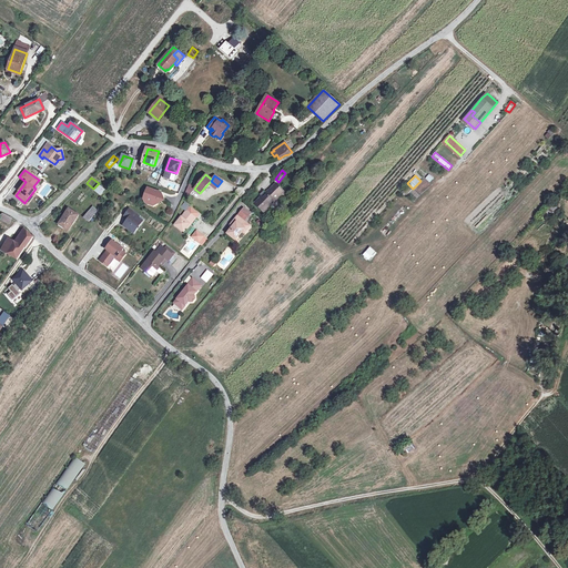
[(275,200),(284,192),(275,183),(266,193),(264,191),(260,194),(262,196),(254,204),(263,213),(271,205),(276,201),(275,200)]
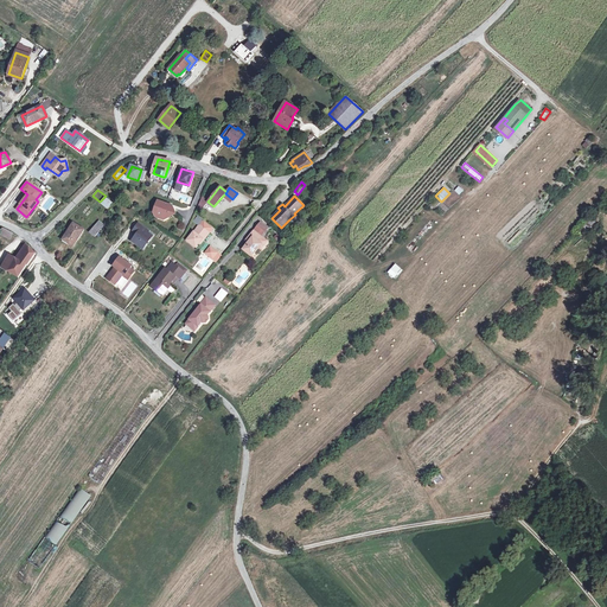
[(112,203),(104,198),(100,203),(107,209),(112,203)]
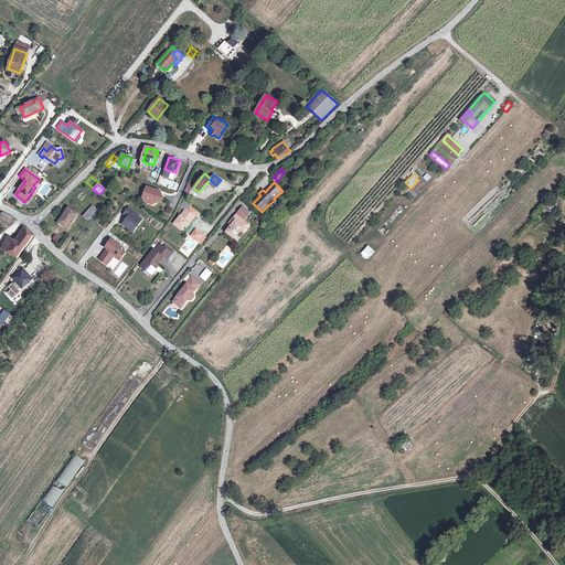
[(161,191),(148,187),(146,192),(148,193),(147,199),(151,200),(152,204),(157,203),(159,198),(161,199),(162,195),(161,191)]
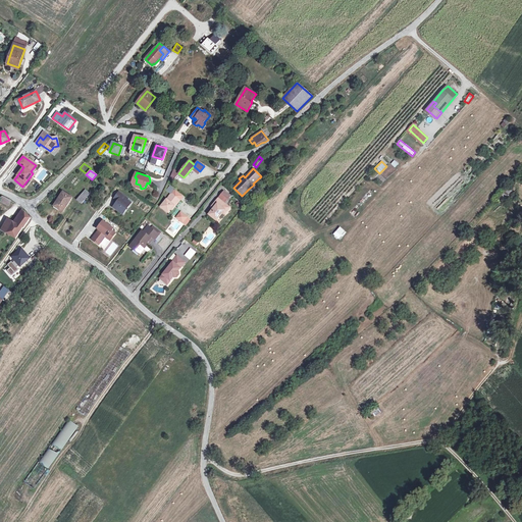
[(32,178),(30,177),(22,187),(24,188),(32,178)]
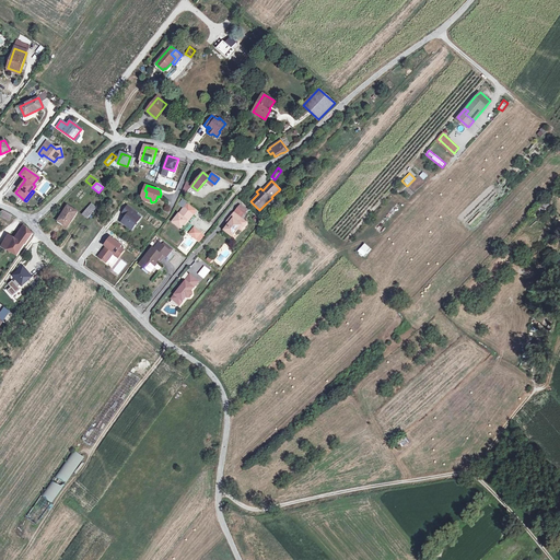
[(142,196),(151,202),(150,198),(146,197),(147,191),(144,190),(142,196)]
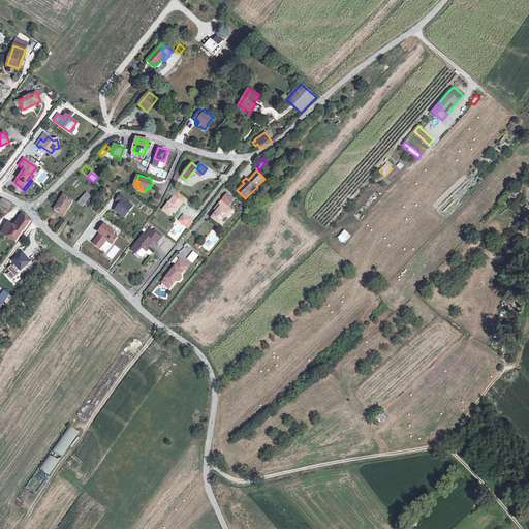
[(96,185),(93,183),(88,190),(91,192),(96,185)]
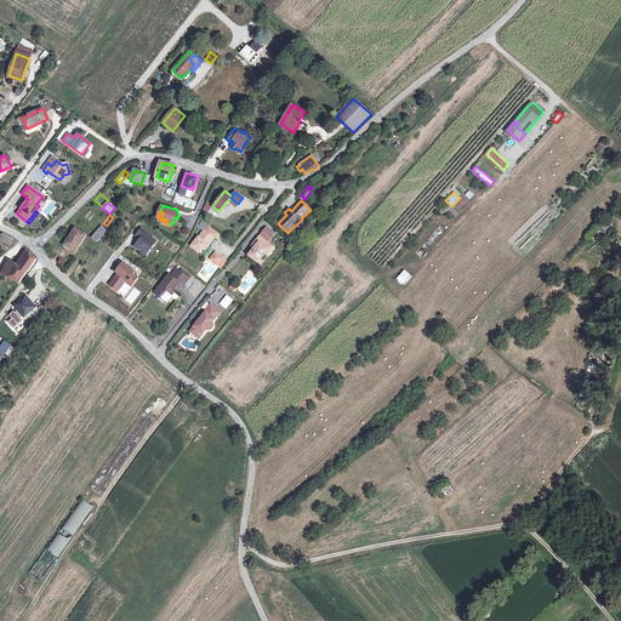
[(608,228),(603,224),(593,235),(598,239),(608,228)]
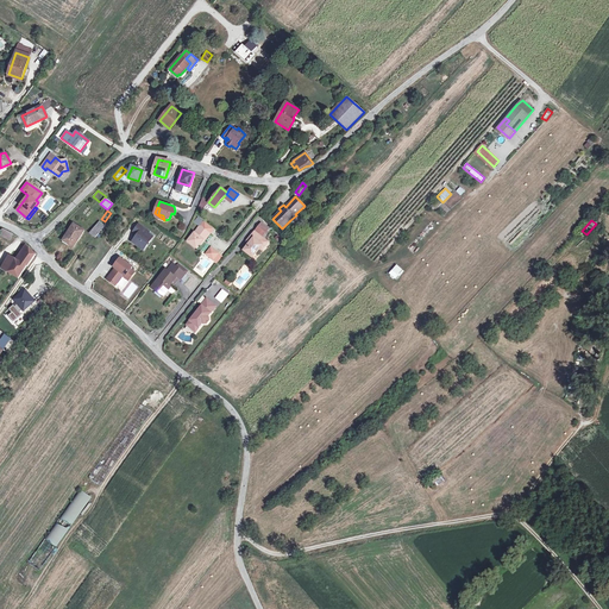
[(105,226),(100,221),(89,233),(95,238),(105,226)]
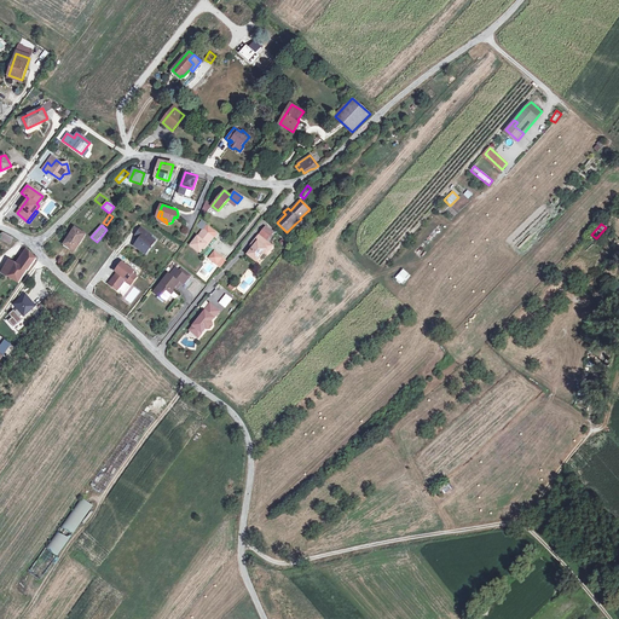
[(217,233),(206,225),(191,246),(200,252),(203,247),(206,244),(207,246),(217,233)]
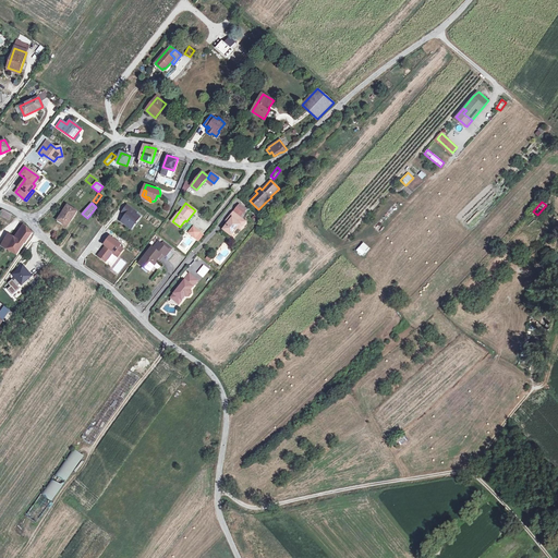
[(77,211),(68,205),(57,220),(68,227),(77,211)]
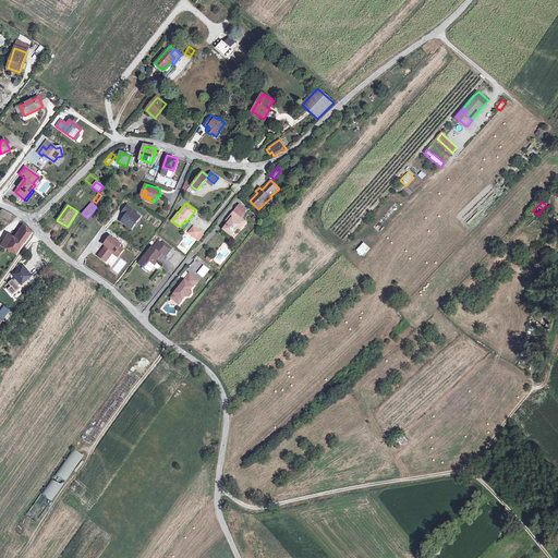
[(136,221),(137,222),(141,217),(136,214),(137,213),(128,205),(123,211),(126,215),(122,221),(132,229),(135,225),(135,223),(136,221)]
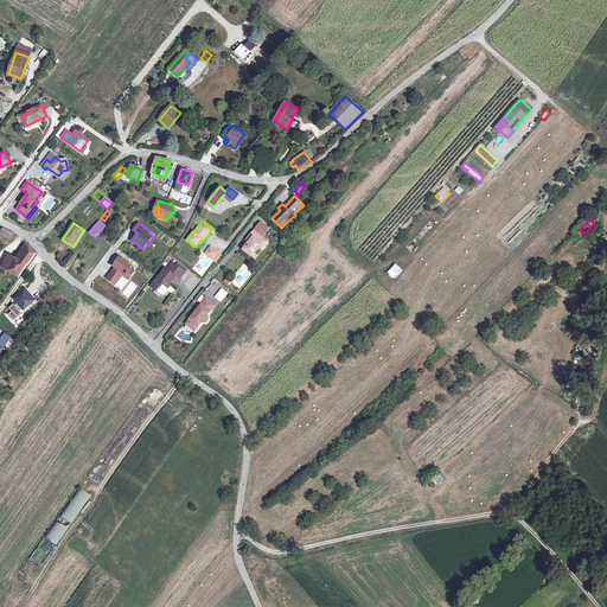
[(268,229),(261,223),(254,230),(261,236),(268,229)]
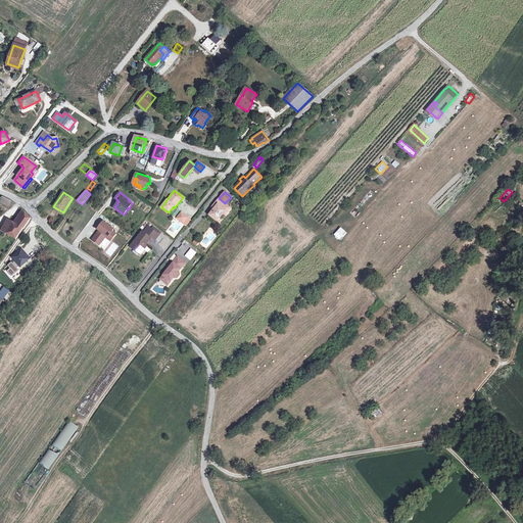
[(0,201),(8,206),(11,201),(2,196),(0,199),(0,201)]
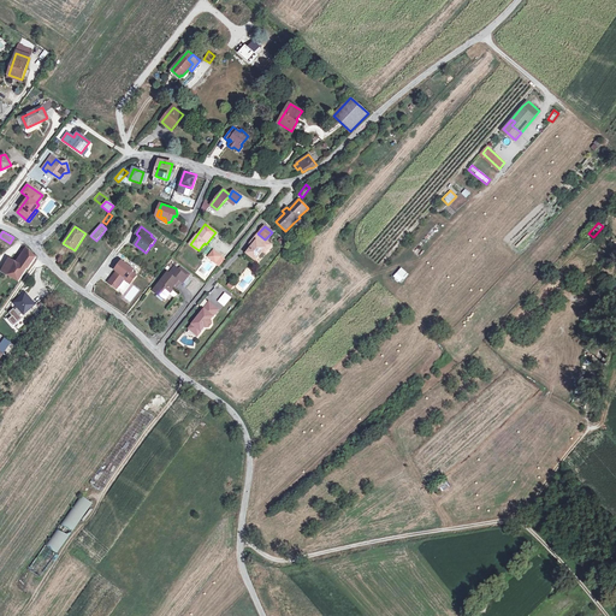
[(265,240),(258,234),(250,243),(253,244),(252,246),(252,247),(247,253),(255,260),(264,250),(270,243),(265,240)]
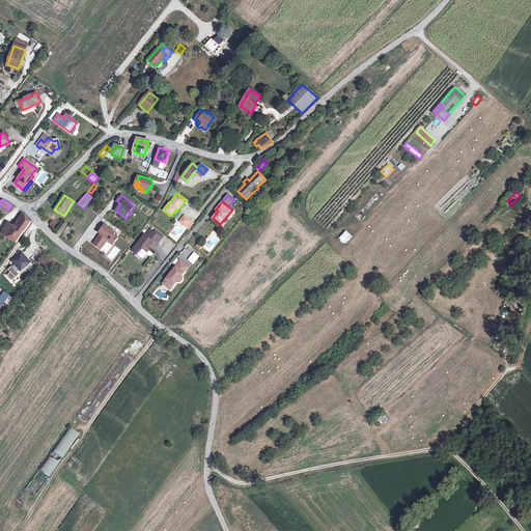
[(23,214),(14,225),(24,231),(25,232),(31,222),(23,214)]
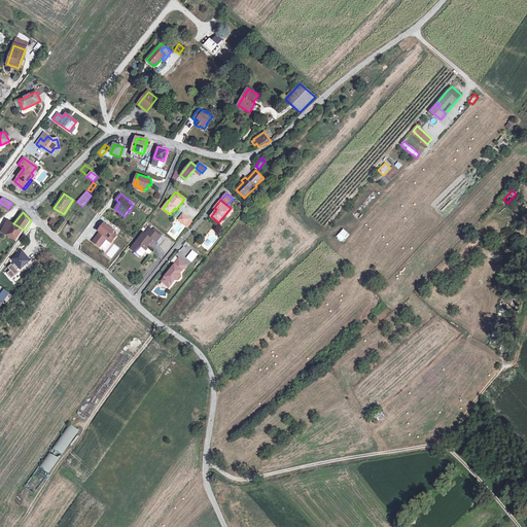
[(182,214),(178,220),(188,229),(192,222),(182,214)]
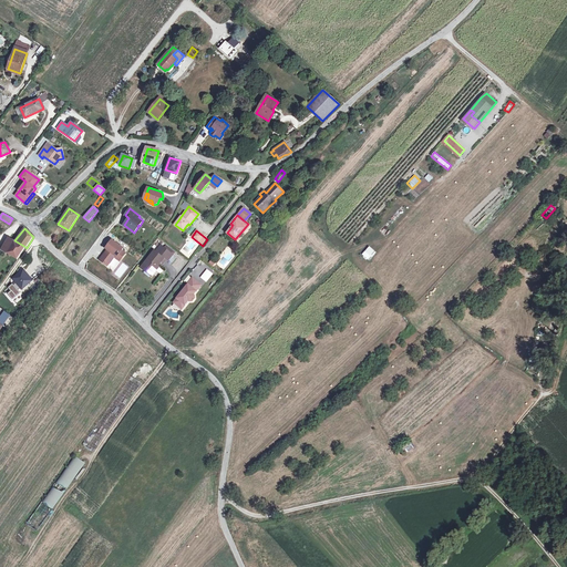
[(1,250),(7,254),(14,240),(9,237),(1,250)]
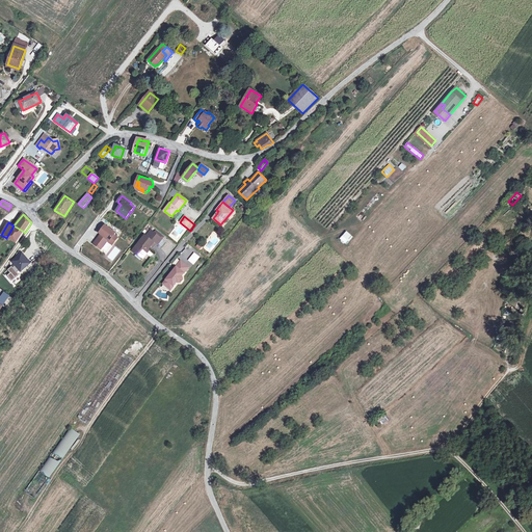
[(24,232),(14,225),(6,238),(17,243),(24,232)]
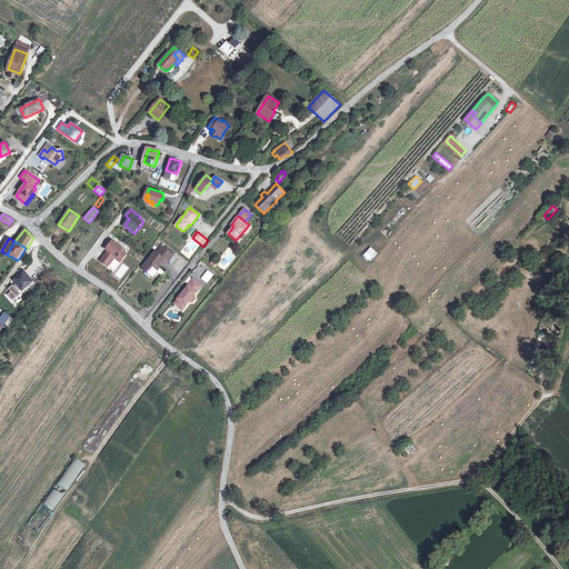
[(100,260),(108,266),(115,257),(120,261),(126,253),(122,251),(123,249),(112,241),(108,247),(110,248),(108,250),(100,260)]
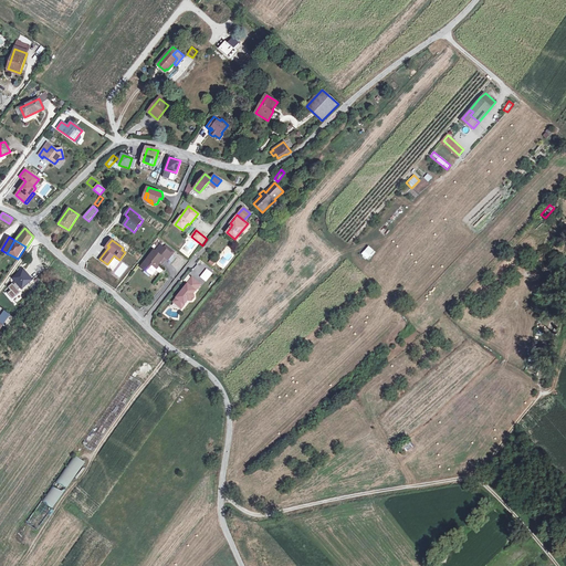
[(160,244),(155,251),(164,258),(166,260),(167,261),(173,254),(164,247),(160,244)]
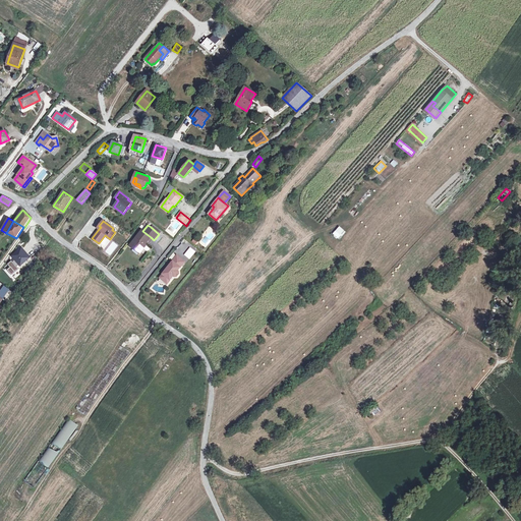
[(153,225),(151,227),(159,234),(161,231),(153,225)]
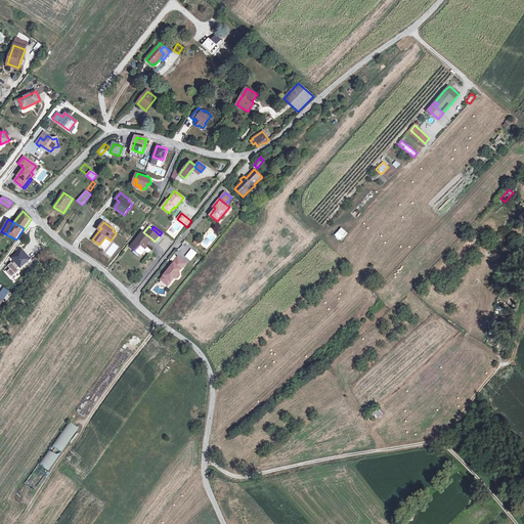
[(341,242),(348,233),(341,227),(334,235),(341,242)]
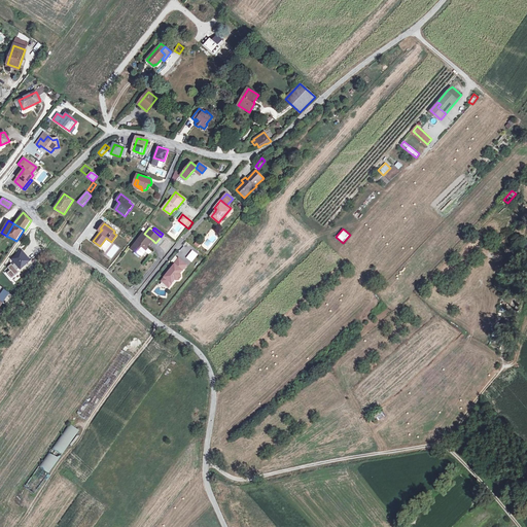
[(144,234),(143,233),(131,249),(134,251),(136,250),(142,255),(147,248),(146,247),(148,245),(152,240),(144,234)]
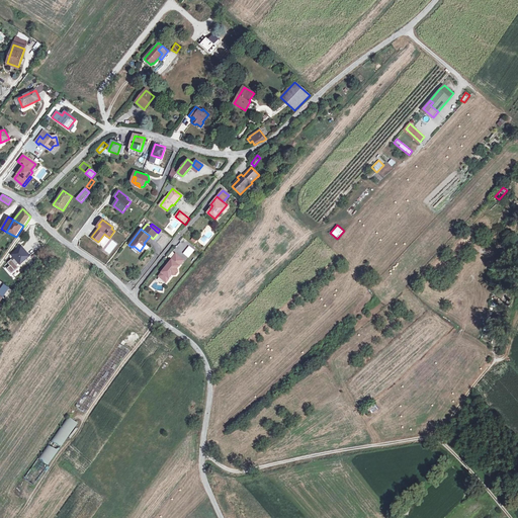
[(29,256),(21,246),(11,255),(15,259),(13,261),(11,260),(8,263),(11,266),(8,268),(11,272),(17,267),(15,264),(18,262),(19,264),(29,256)]
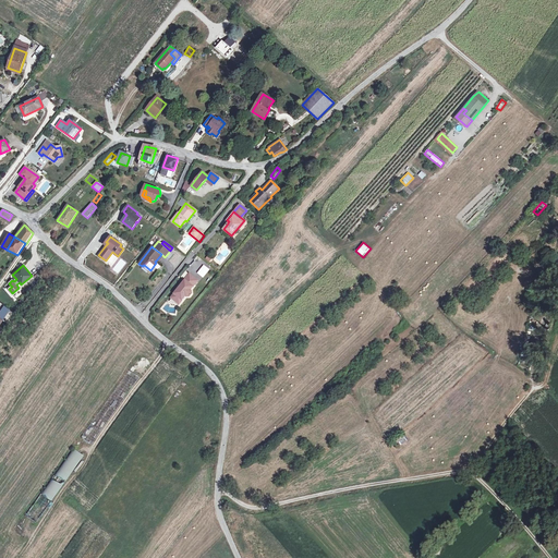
[(204,266),(198,274),(203,278),(209,270),(204,266)]
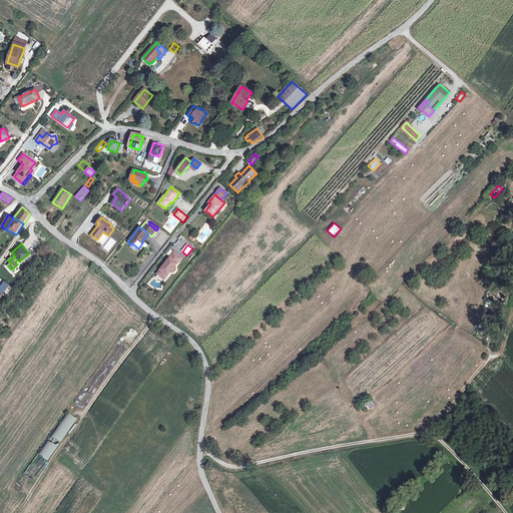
[(180,257),(174,251),(167,261),(168,262),(165,267),(163,266),(157,274),(162,278),(165,274),(167,276),(170,272),(171,273),(174,273),(176,271),(176,268),(174,267),(180,260),(178,258),(180,257)]
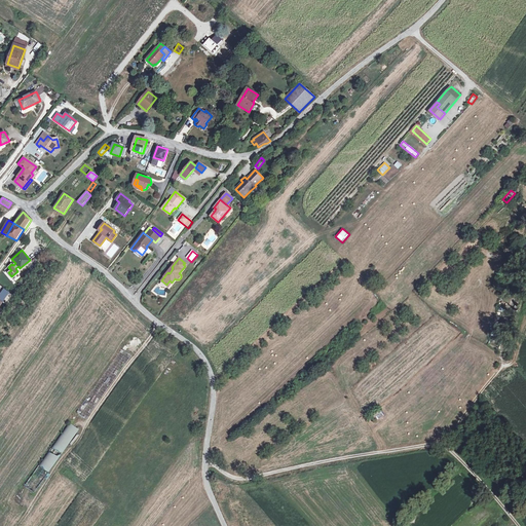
[(506,312),(514,314),(517,306),(510,303),(506,312)]
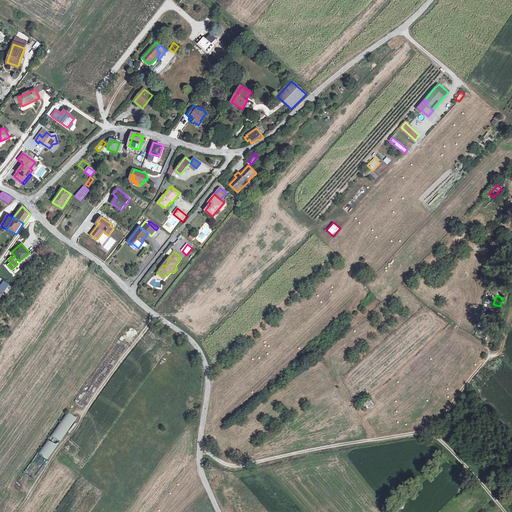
[(66,411),(31,465),(40,471),(76,417),(66,411)]
